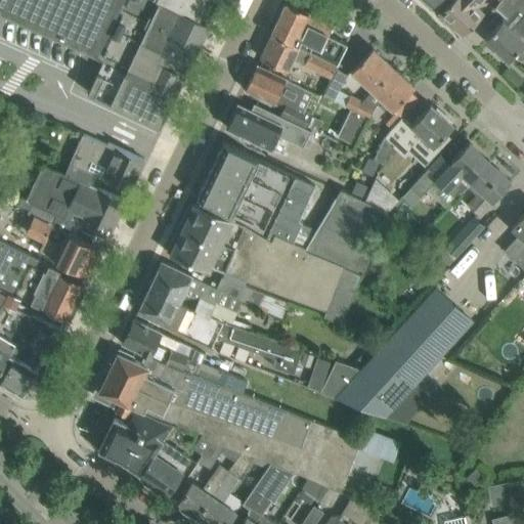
[(0,0),(0,13),(102,60),(117,67),(175,93),(180,83),(219,0),(0,0)]
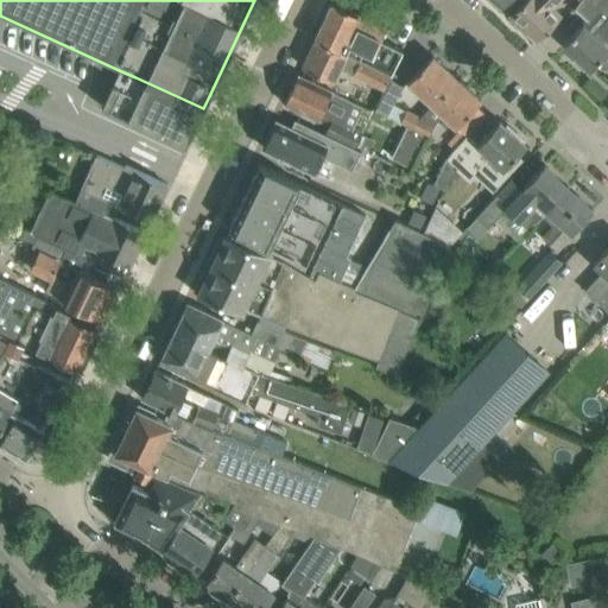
[(493,0),(501,7),(505,4),(513,12),(525,0),(493,0)]
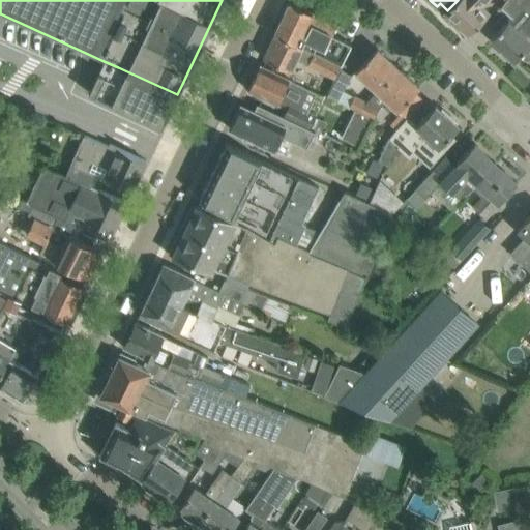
[(444,12),(467,35),(489,13),(481,5),(486,0),(458,0),(447,10),(444,12)]
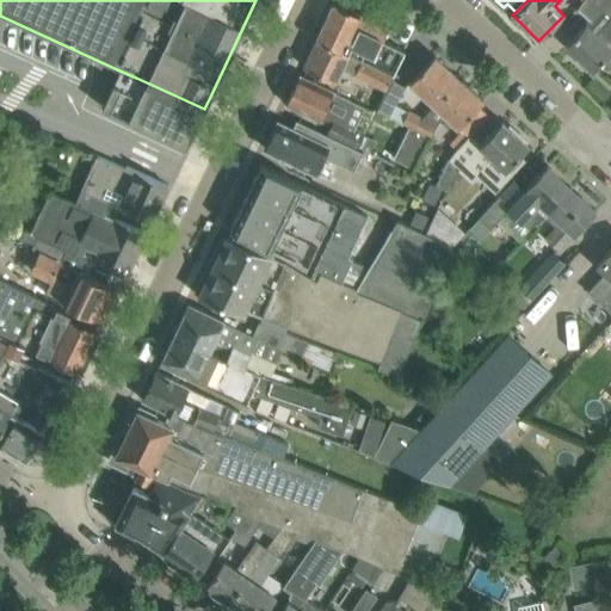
[(610,45),(597,32),(610,17),(610,0),(582,0),(578,8),(590,19),(567,44),(580,56),(576,60),(586,69),(590,66),(593,69),(599,62),(605,67),(609,68),(610,67),(610,45)]
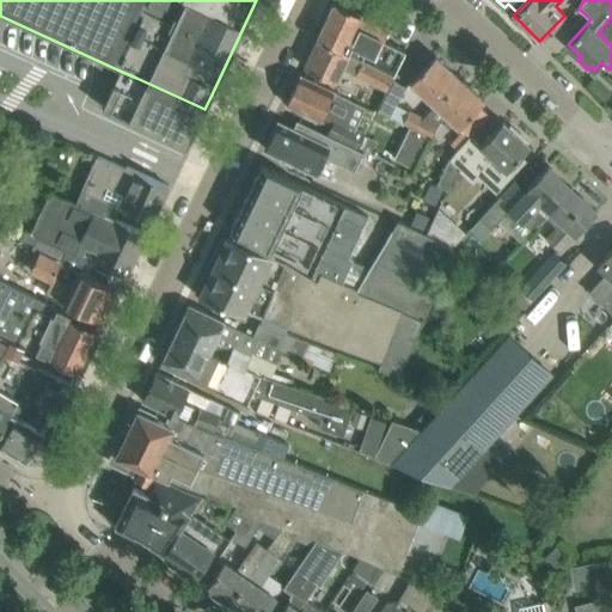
[(390,28),(367,17),(335,1),(317,38),(343,51),(362,60),(393,75),(407,50),(384,40),(390,28)]
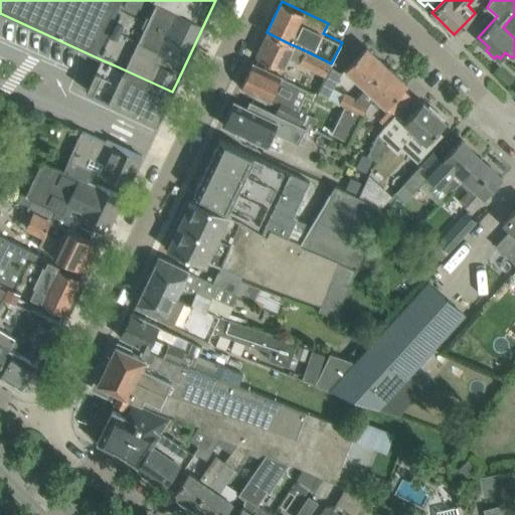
[(289,56),(300,61),(305,50),(289,43),(267,32),(255,55),(283,68),(289,56)]
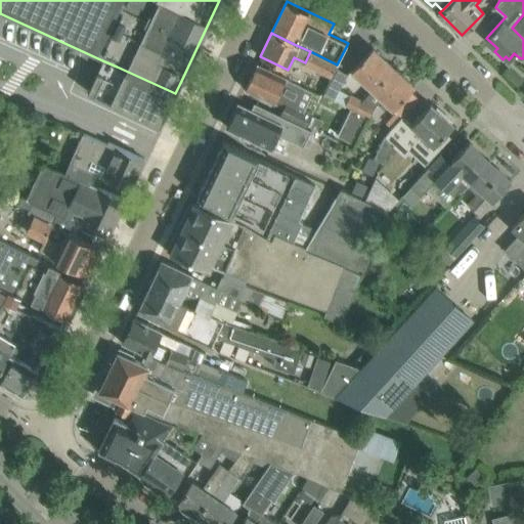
[(372,89),(394,67),(373,47),(351,71),(372,89)]
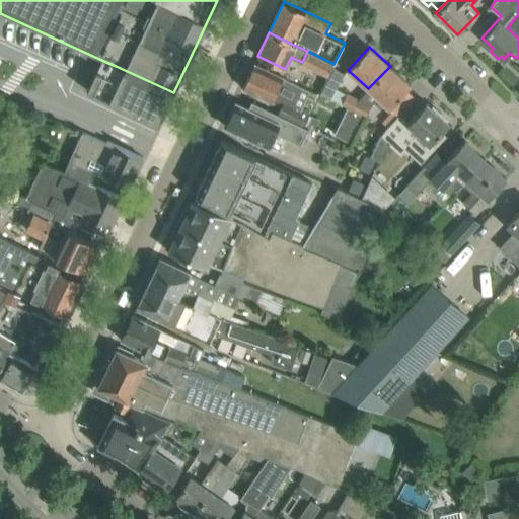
[(328,76),(332,66),(334,64),(307,51),(302,62),(302,63),(328,76)]
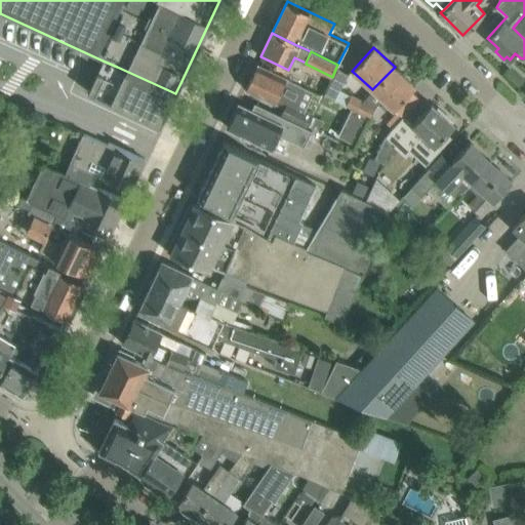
[(102,63),(88,90),(160,126),(161,123),(175,93),(117,67),(103,61),(102,63)]
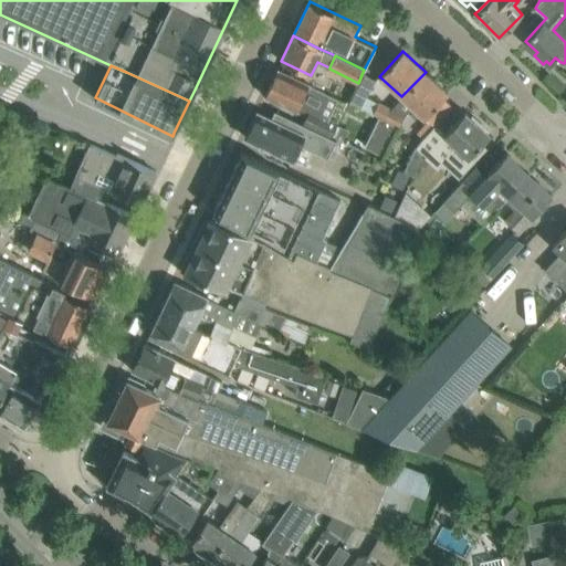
[(320,114),(328,94),(279,70),(279,69),(278,69),(264,95),(265,96),(265,95),(306,115),(310,108),(320,114)]
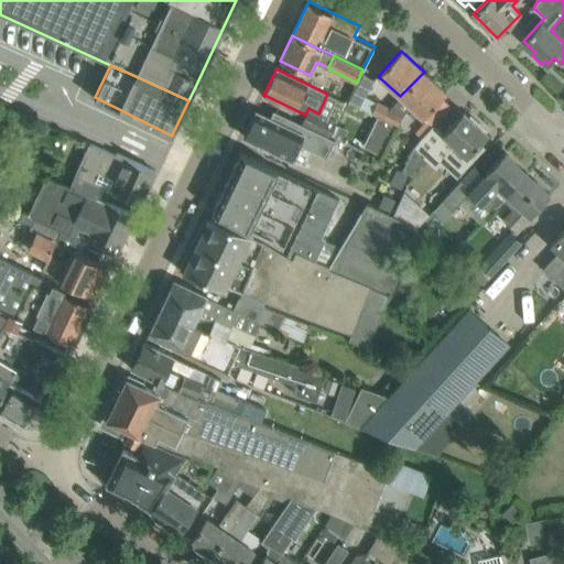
[(365,96),(375,77),(361,72),(357,83),(348,101),(359,108),(365,96)]
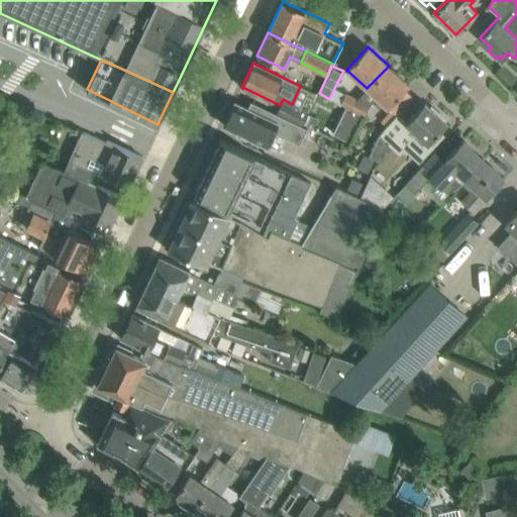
[(388,107),(409,85),(389,66),(367,88),(357,99),(352,110),(365,116),(370,105),(378,98),(388,107)]
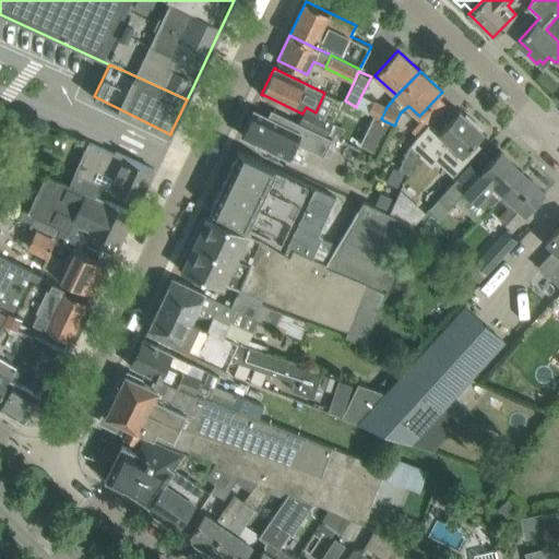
[(381,119),(387,107),(372,100),(367,113),(381,119)]
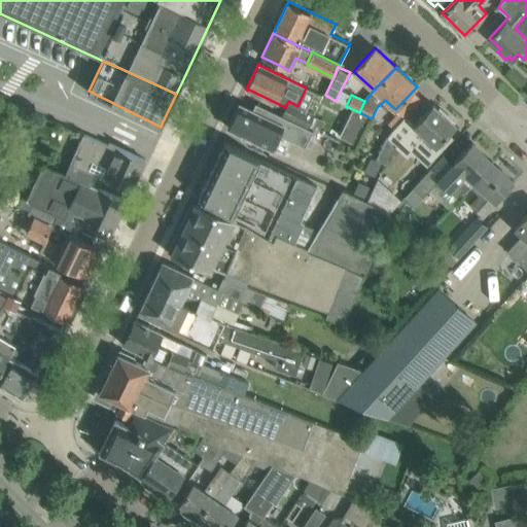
[(308,128),(314,114),(297,106),(288,101),(285,107),(281,115),(308,128)]
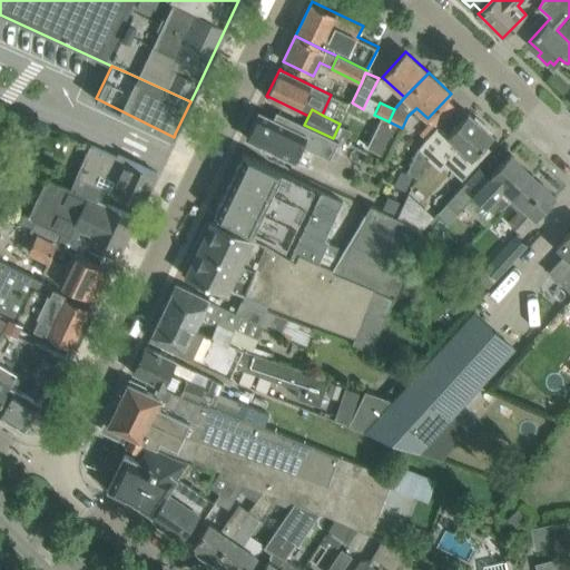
[(333,138),(304,125),(276,111),(273,119),(258,112),(246,137),(295,160),(302,145),(330,159),(338,140),(333,138)]
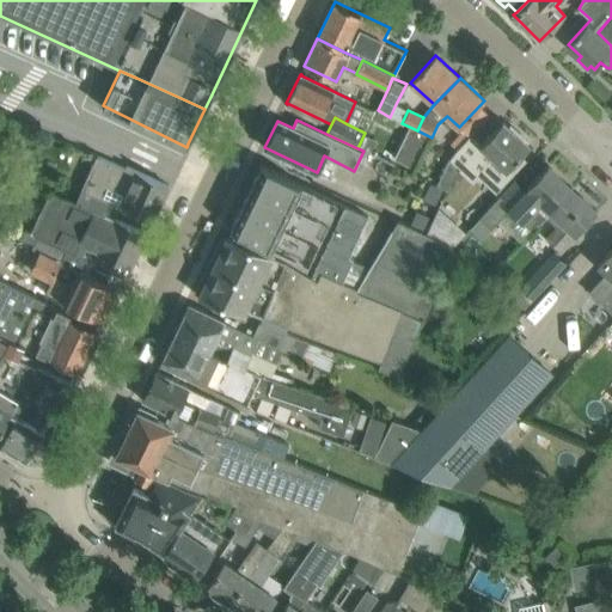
[(450,157),(436,184),(442,188),(447,190),(460,169),(471,181),(493,158),(510,175),(525,159),(520,154),(530,145),(502,120),(481,144),(471,135),(470,134),(469,135),(457,148),(450,157)]
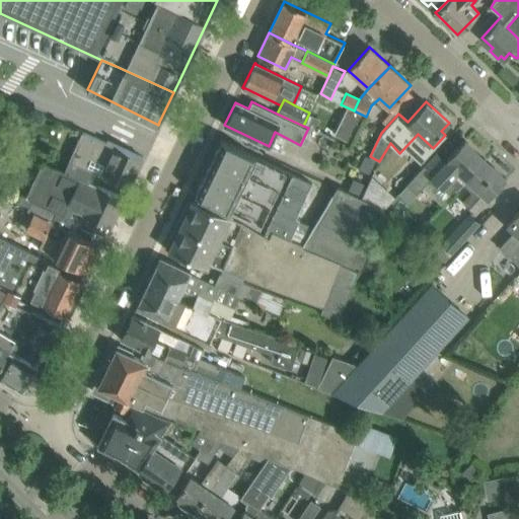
[(392,110),(382,122),(387,126),(397,115),(392,110)]
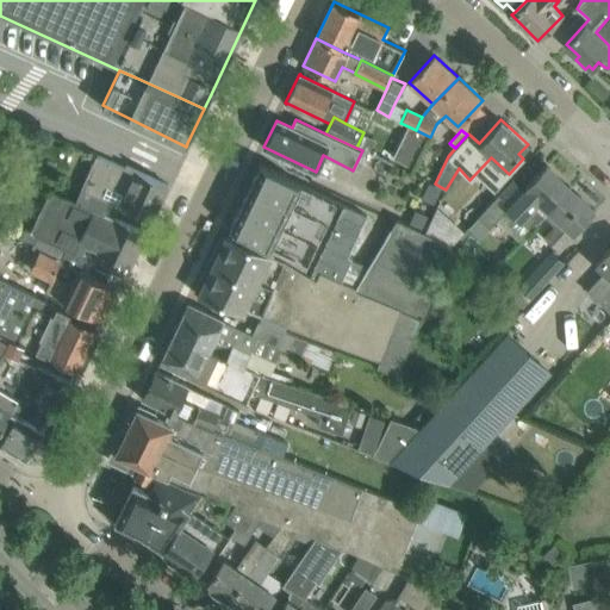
[(409,166),(414,156),(397,148),(393,157),(409,166)]
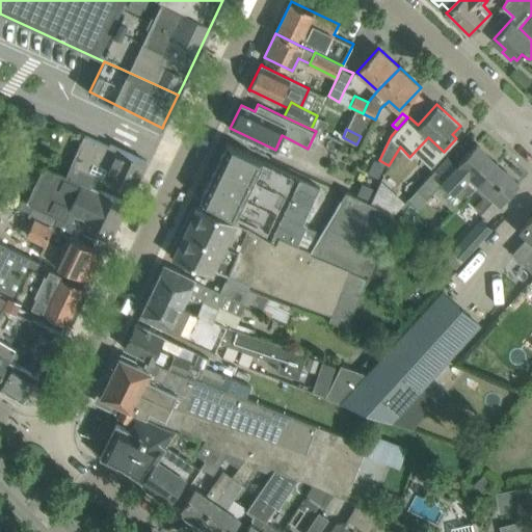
[(133,190),(147,161),(110,143),(109,145),(84,134),(65,176),(54,170),(54,173),(67,178),(90,188),(91,185),(96,176),(104,179),(105,177),(133,190)]
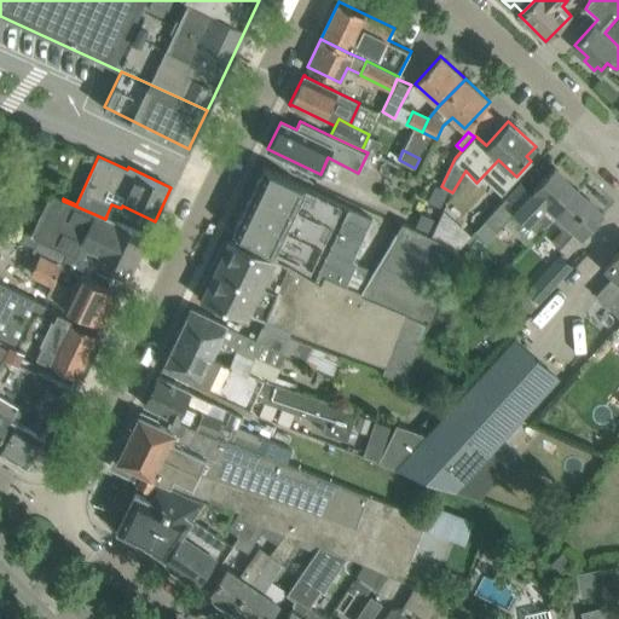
[(358,262),(352,259),(372,218),(264,166),(244,208),(233,231),(237,232),(235,238),(290,264),(320,282),(324,273),(347,284),(358,262)]
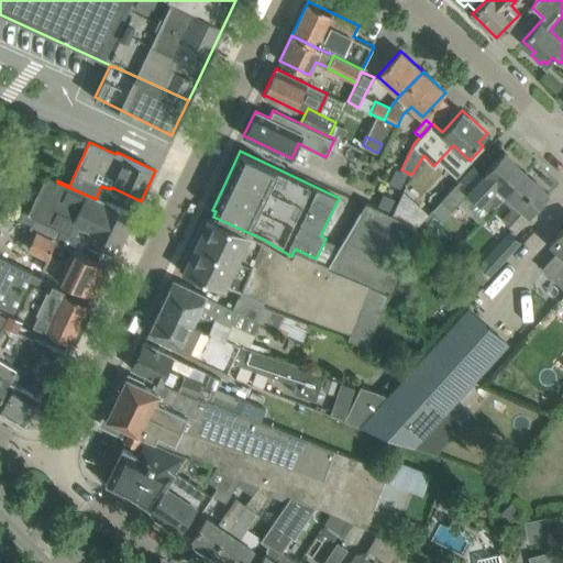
[(441,200),(433,210),(443,219),(451,210),(467,192),(481,203),(489,212),(503,199),(527,173),(504,152),(484,174),(481,177),(470,189),(460,179),(441,200)]
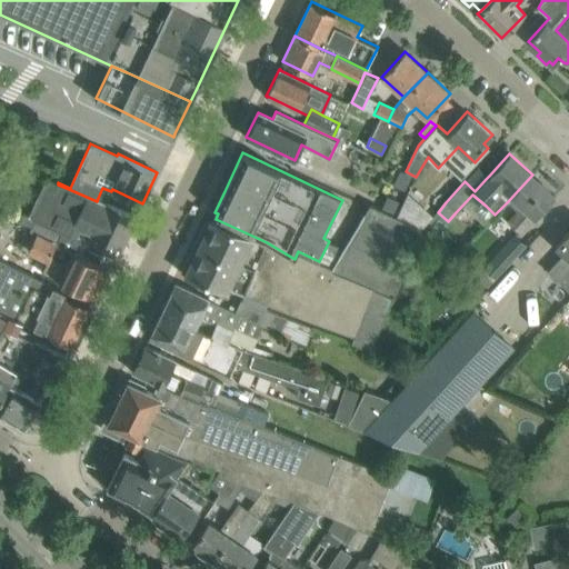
[(396,182),(405,188),(411,175),(402,170),(396,182)]
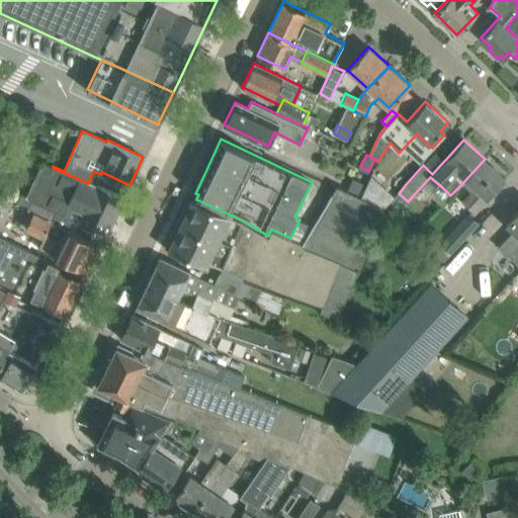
[(485,159),(462,183),(471,191),(462,202),(473,212),(506,178),(485,159)]
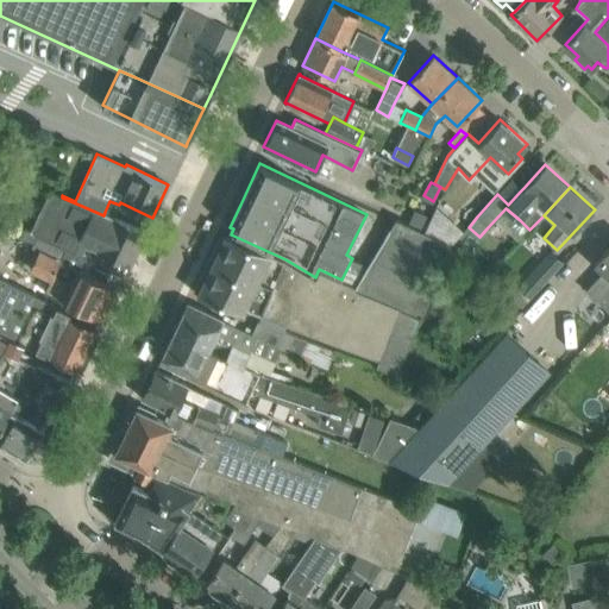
[(114,217),(105,212),(104,215),(76,203),(62,198),(54,194),(36,232),(25,227),(20,238),(29,242),(35,244),(39,236),(67,249),(71,237),(86,244),(126,263),(130,265),(145,232),(114,217)]
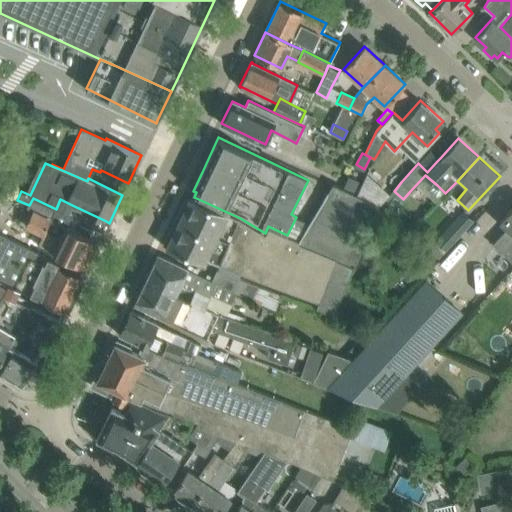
[(367,200),(376,180),(367,173),(356,195),(367,200)]
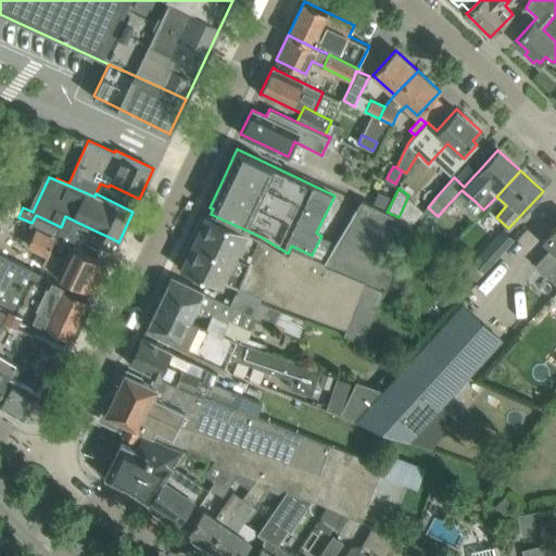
[(379,192),(374,204),(383,209),(389,197),(379,192)]
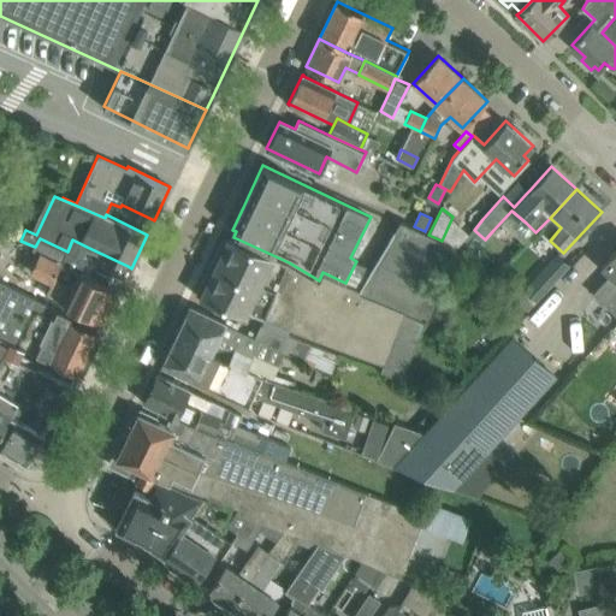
[(360,289),(426,318),(456,247),(442,241),(428,235),(401,221),(360,289)]
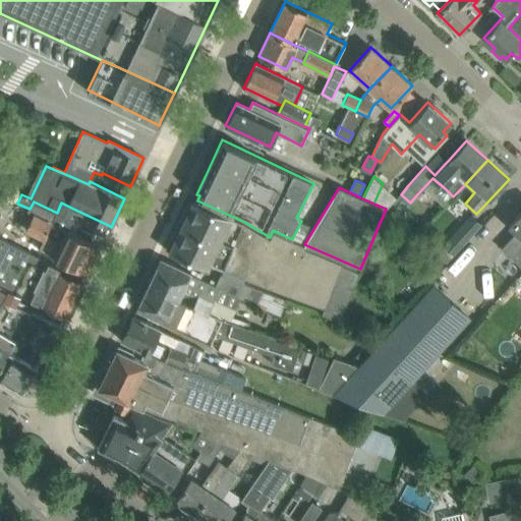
[(270,237),(244,222),(197,200),(197,201),(193,200),(169,251),(209,265),(210,264),(224,269),(244,277),(324,307),(322,312),(339,320),(360,269),(304,244),(292,239),(273,230),(270,237)]
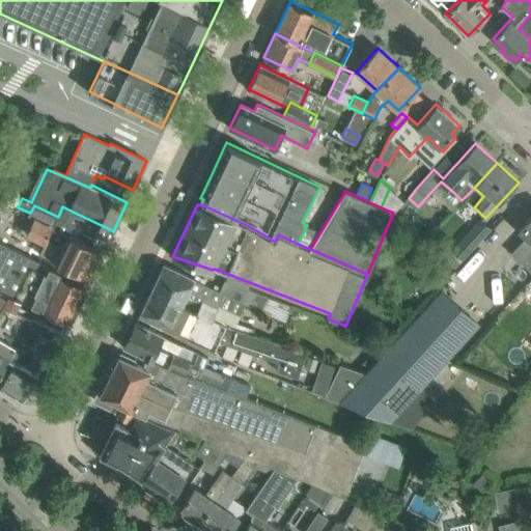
[(99,253),(101,250),(68,234),(74,224),(71,223),(58,217),(34,205),(30,213),(25,211),(36,216),(27,235),(44,244),(39,254),(86,277),(89,278),(98,260),(95,259),(99,253)]
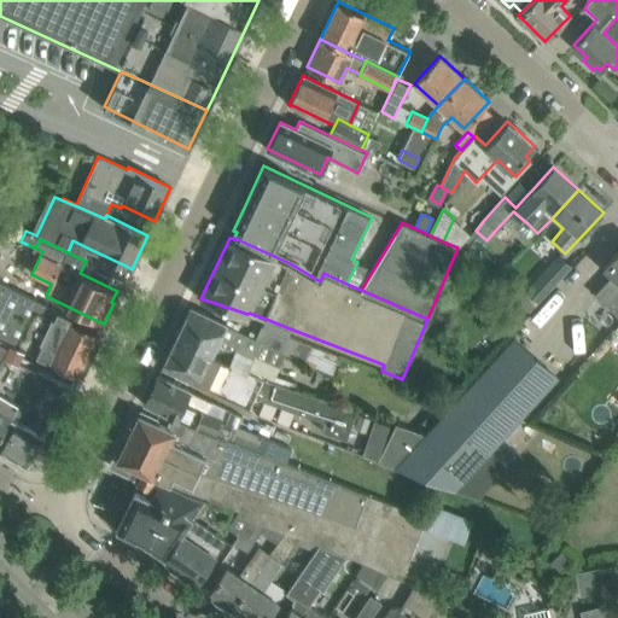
[(617,315),(617,250),(604,267),(612,275),(594,295),(617,315)]
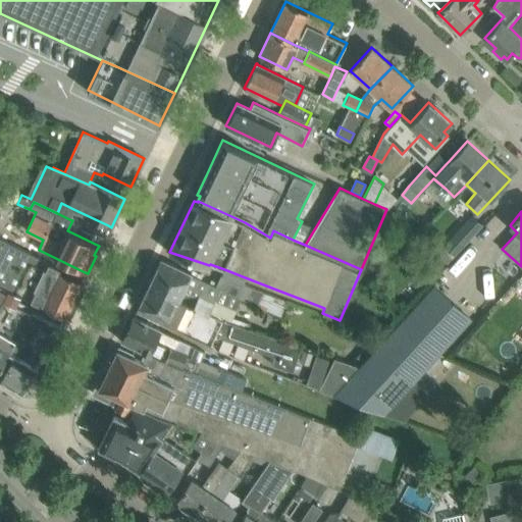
[(472,214),(445,244),(456,255),(483,224),(472,214)]
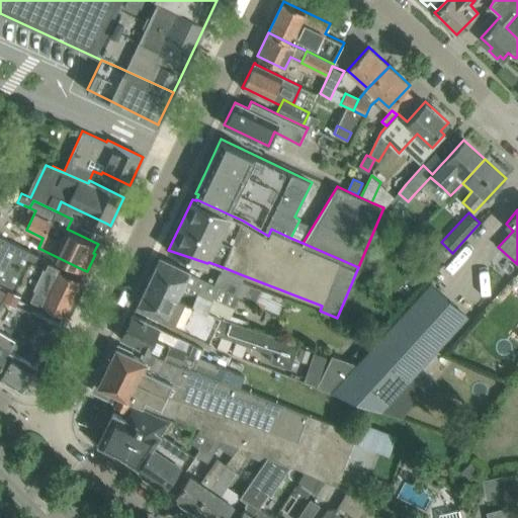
[(60,267),(61,265),(0,236),(0,282),(7,286),(65,314),(67,315),(68,311),(53,304),(64,280),(80,287),(81,284),(79,283),(82,277),(60,267)]
